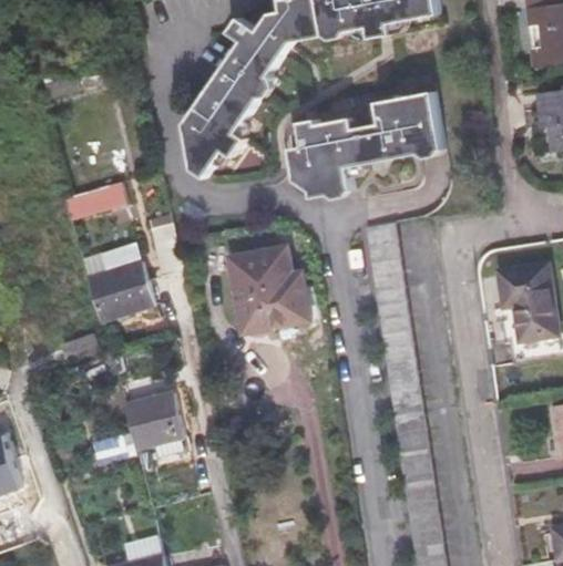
[(185,152),(191,172),(205,182),(223,154),(232,160),(244,141),(235,135),(255,105),(263,103),(268,94),(266,88),(299,38),(306,42),(318,40),(323,33),(370,27),(370,37),(391,33),(391,23),(440,16),(438,0),(275,0),(266,17),(263,14),(257,22),(246,13),(232,35),(239,40),(183,125),(190,152),(185,152)]
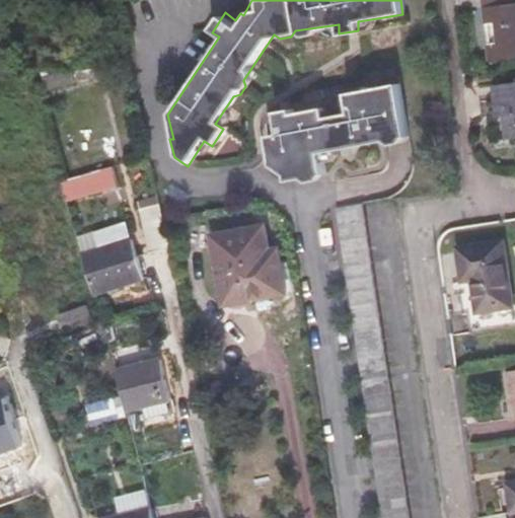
[(480,0),(488,58),(514,55),(514,0),(480,0)]
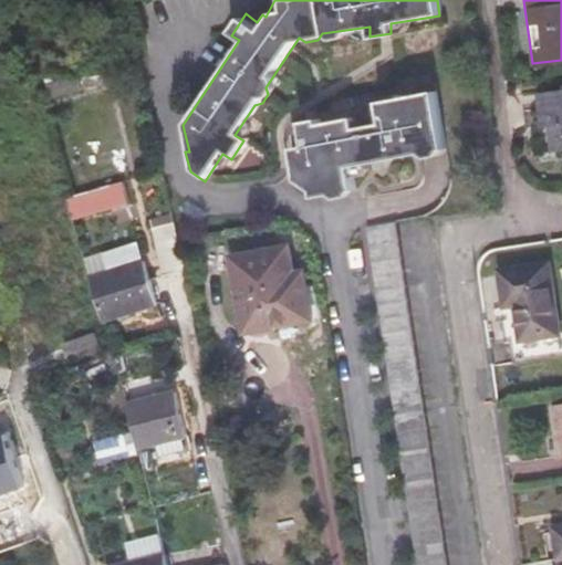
[(437,152),(440,147),(441,146),(437,124),(440,123),(435,91),(429,85),(417,87),(414,93),(377,100),(380,118),(350,122),(349,114),(314,118),(315,126),(316,136),(285,143),(290,169),(320,189),(329,188),(334,192),(347,190),(351,182),(347,161),(377,157),(419,152),(424,155),(433,154),(437,152)]
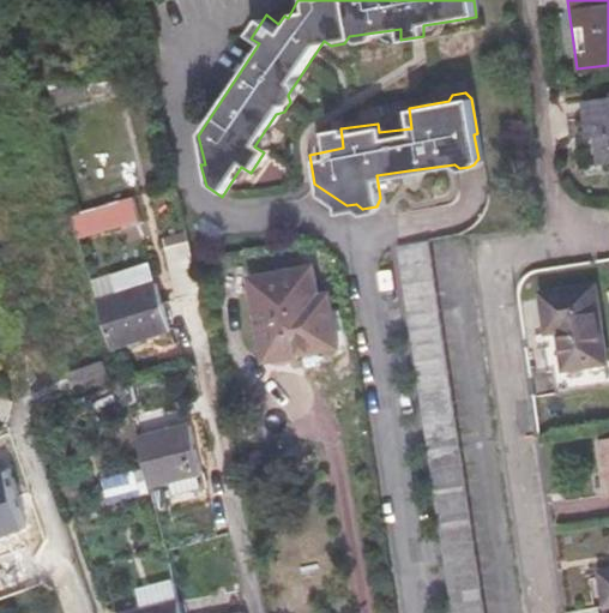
[(591,134),(595,164),(608,162),(608,94),(580,97),(584,133),(591,134)]
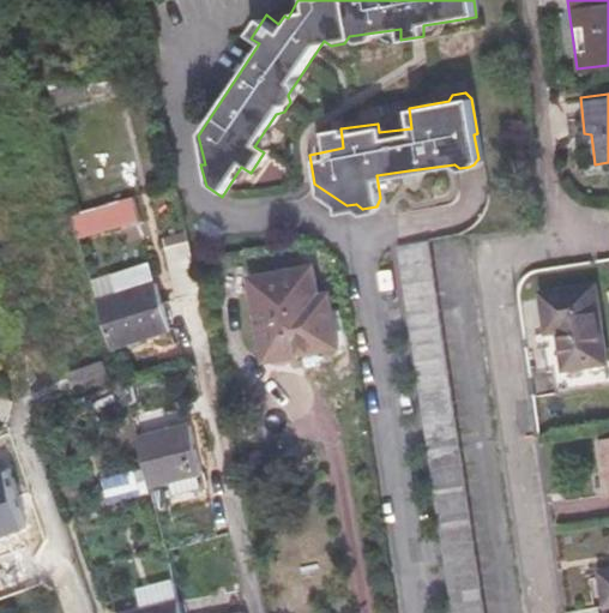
[(136,202),(72,217),(80,244),(143,228),(136,202)]
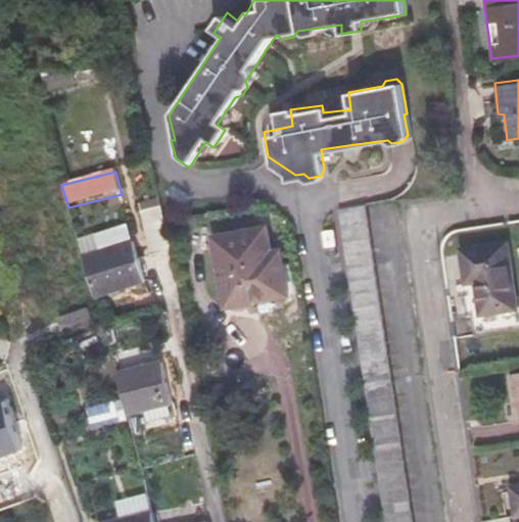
[(336,206),(385,521),(411,521),(363,203),(336,206)]
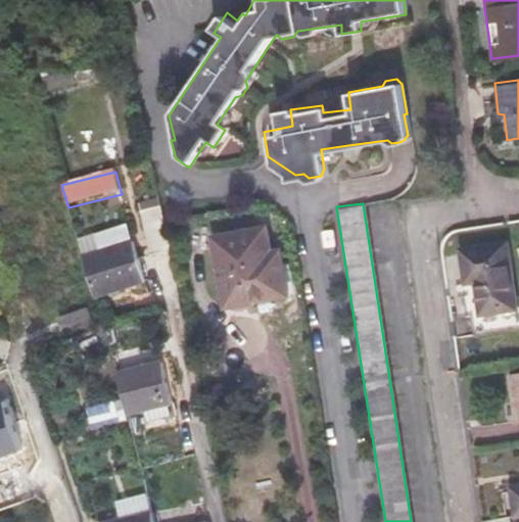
[(137,211),(148,255),(171,250),(159,205),(137,211)]
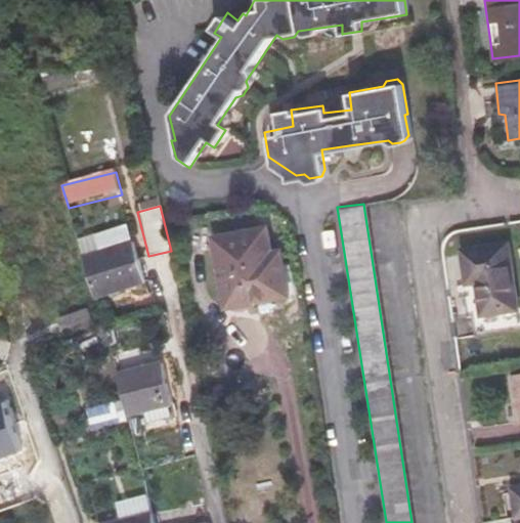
[(82,255),(131,243),(126,223),(77,235),(82,255)]
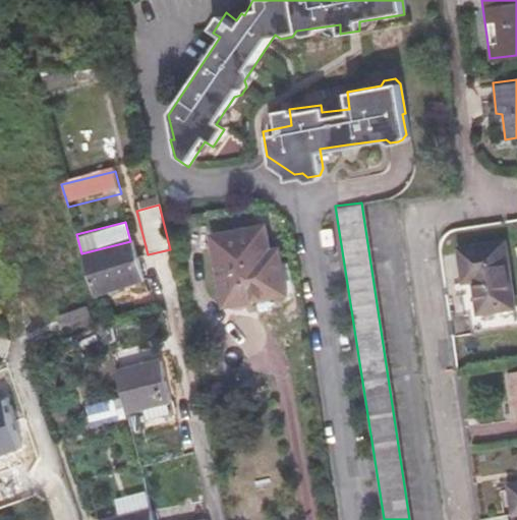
[(288,295),(284,270),(273,272),(269,251),(264,226),(212,236),(222,293),(242,289),(245,303),(288,295)]
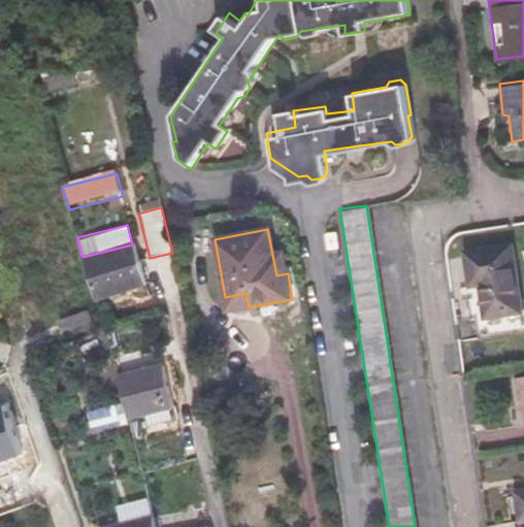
[(466,249),(471,284),(481,283),(486,314),(481,315),(485,340),(523,333),(523,325),(521,307),(511,241),(466,249)]
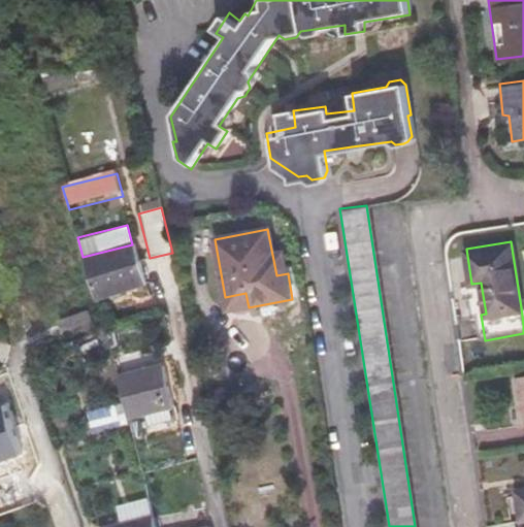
[(132,244),(83,257),(94,298),(142,284),(132,244)]
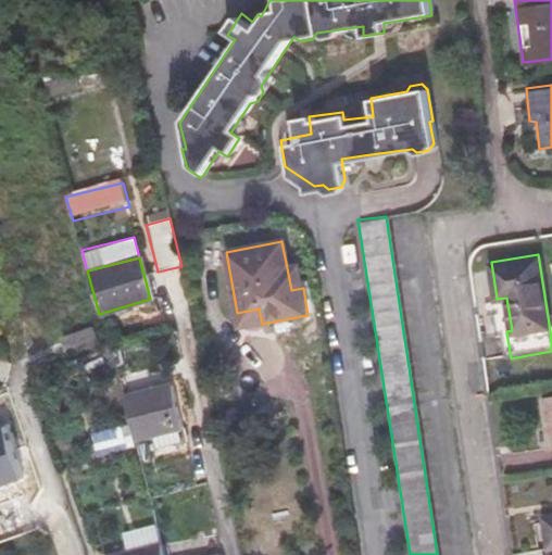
[(291,290),(303,288),(299,266),(287,268),(291,290)]
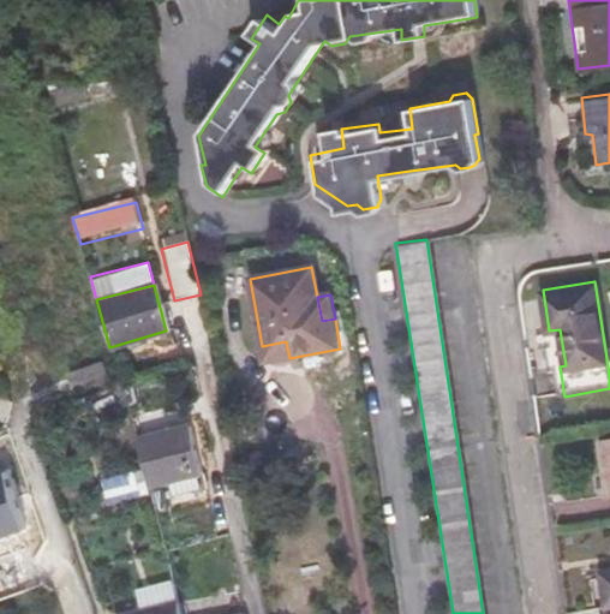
[(560,329),(549,331),(554,368),(560,367),(566,365),(560,329)]
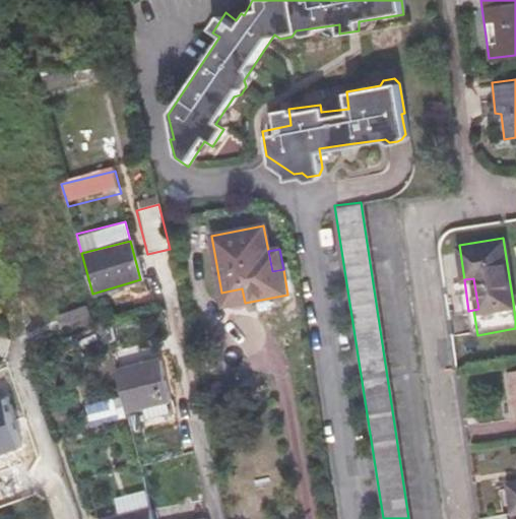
[(143,419),(173,413),(158,358),(114,370),(125,410),(139,406),(143,419)]
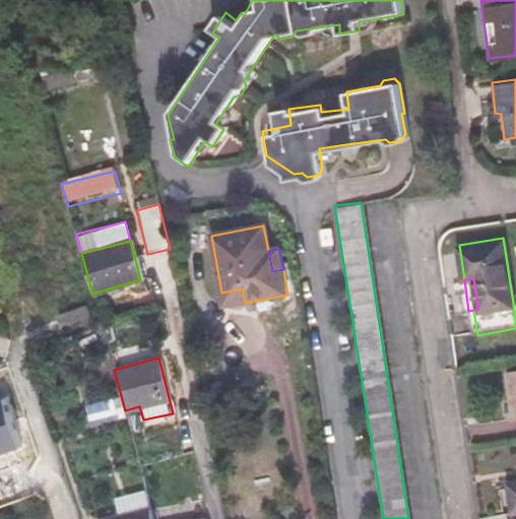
[(115,395),(84,403),(88,422),(120,413),(115,395)]
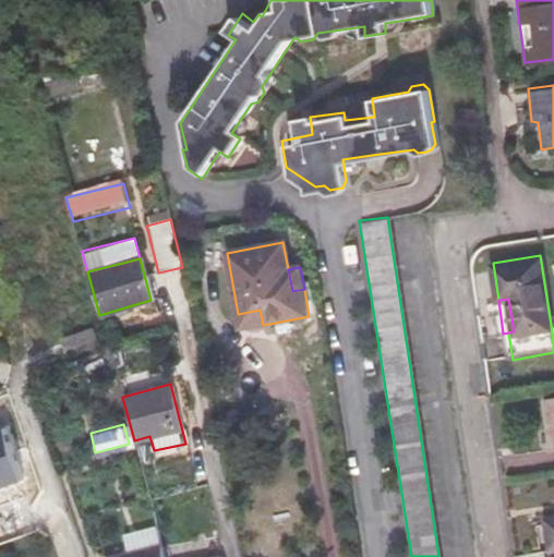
[(128,553),(161,544),(156,524),(123,533),(128,553)]
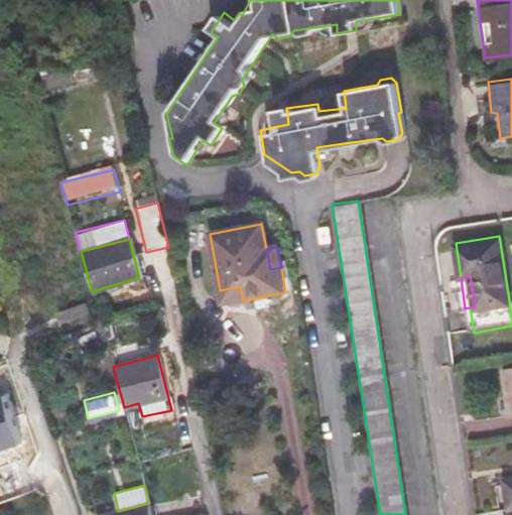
[(151,514),(149,503),(118,511),(102,514),(151,514)]
